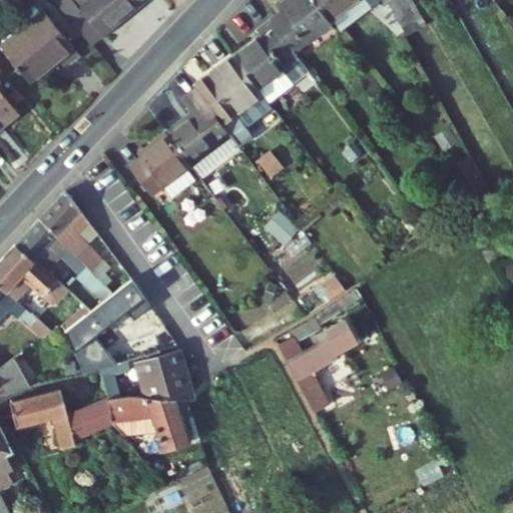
[(71,14),(107,57),(160,16),(146,0),(92,0),(100,9),(88,19),(78,8),(71,14)]
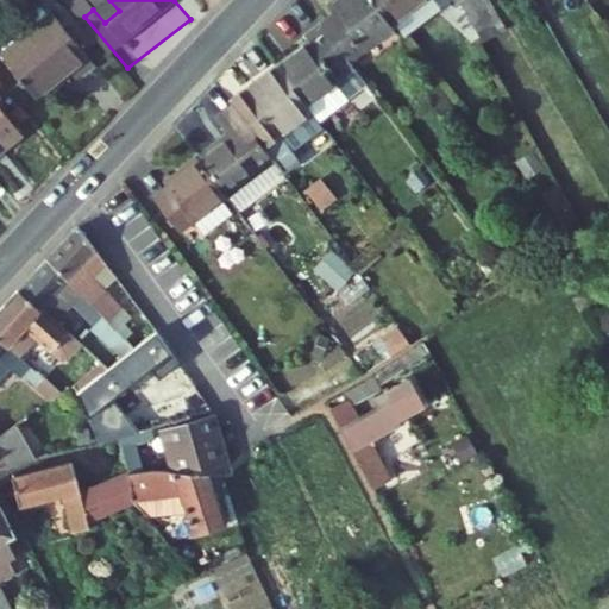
[(399,31),(375,0),(346,0),(333,10),(341,22),(326,33),(351,68),(399,31)]
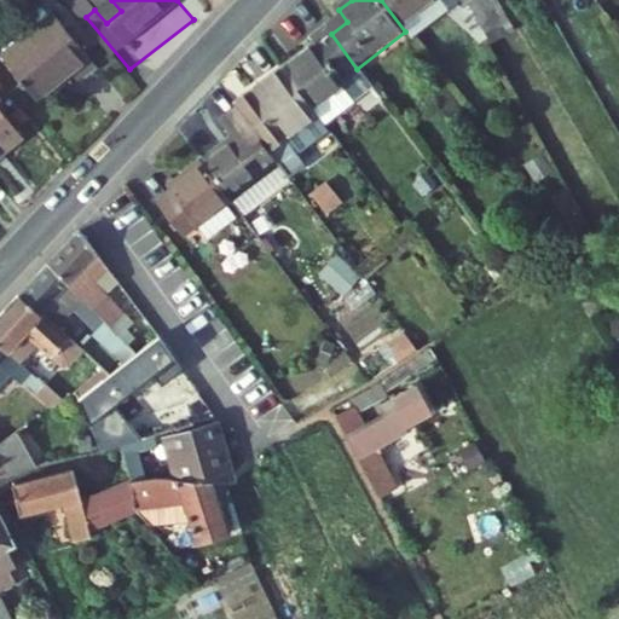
[(455,0),(381,0),(405,32),(414,42),(450,16),(445,9),(455,0)]
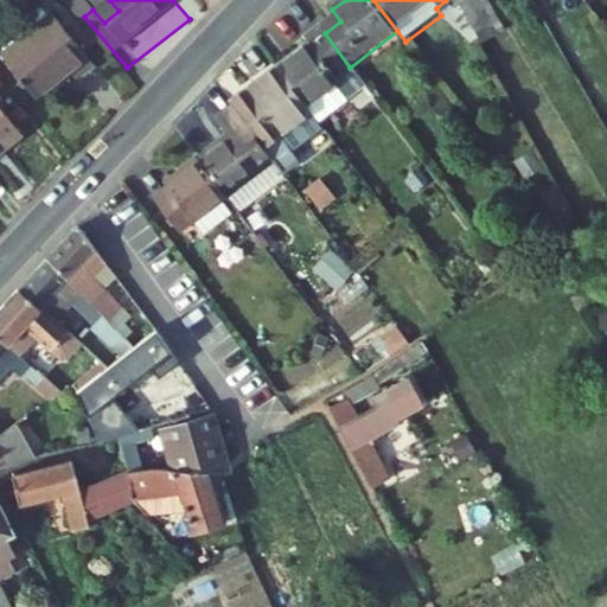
[(29,63),(25,66),(56,106),(89,80),(98,93),(112,83),(70,32),(66,33),(59,25),(52,24),(23,48),(21,55),(29,63)]
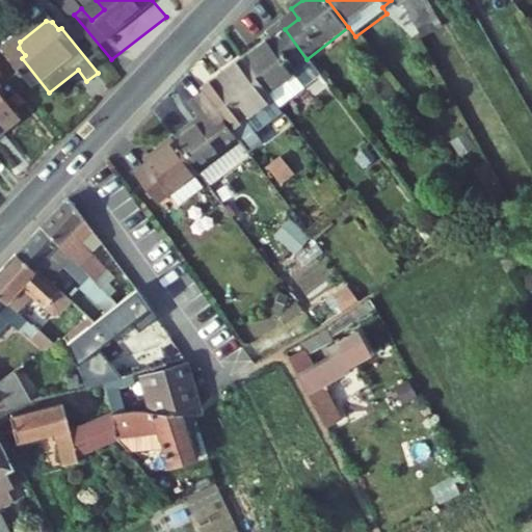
[(314,69),(307,59),(285,29),(271,40),(275,47),(248,65),(277,105),(285,114),(311,96),(299,80),(314,69)]
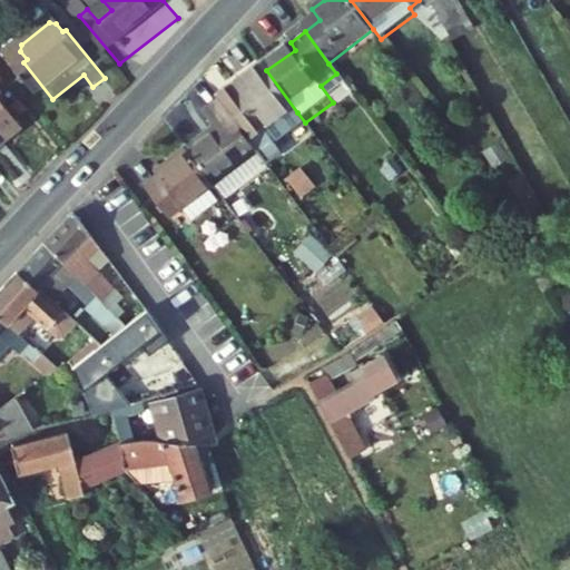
[(297,112),(266,70),(235,92),(242,102),(228,111),(272,172),(286,160),(267,134),(297,112)]
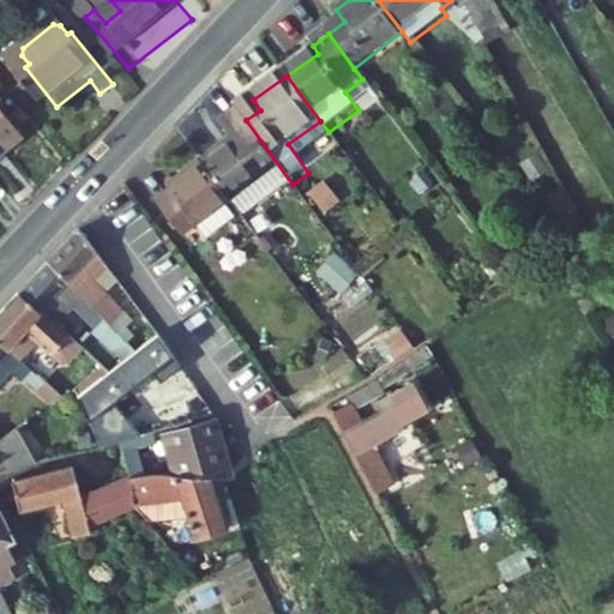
[(260,110),(253,100),(239,112),(246,120),(260,110)]
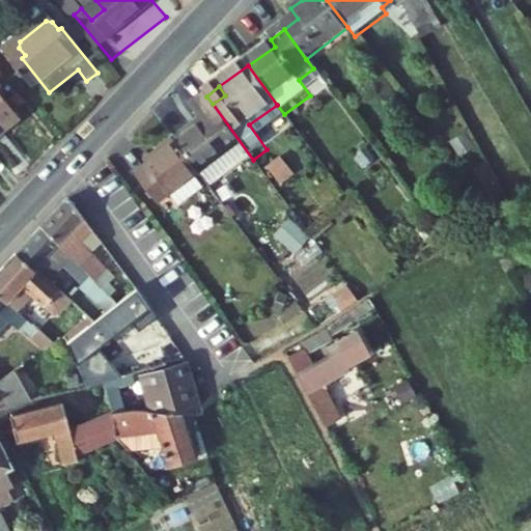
[(0,156),(31,130),(2,95),(0,98),(0,156)]
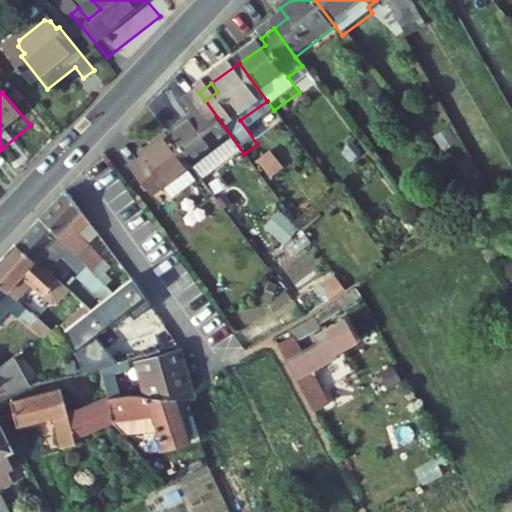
[(244,154),(205,100),(191,110),(200,123),(173,142),(175,144),(198,176),(205,186),(246,156),(244,154)]
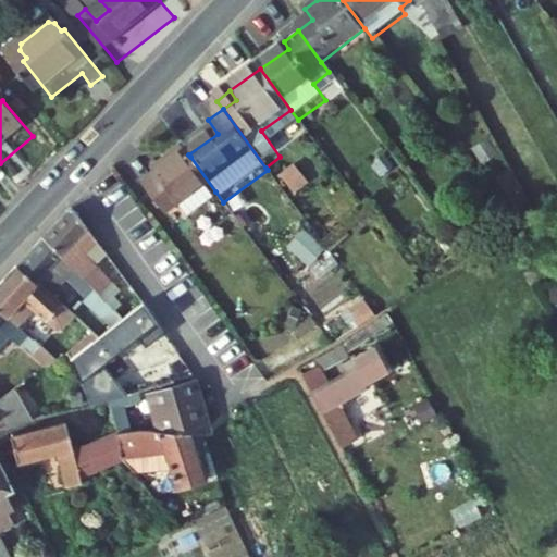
[(215,192),(190,157),(160,180),(163,184),(149,195),(172,224),(192,210),(215,192)]
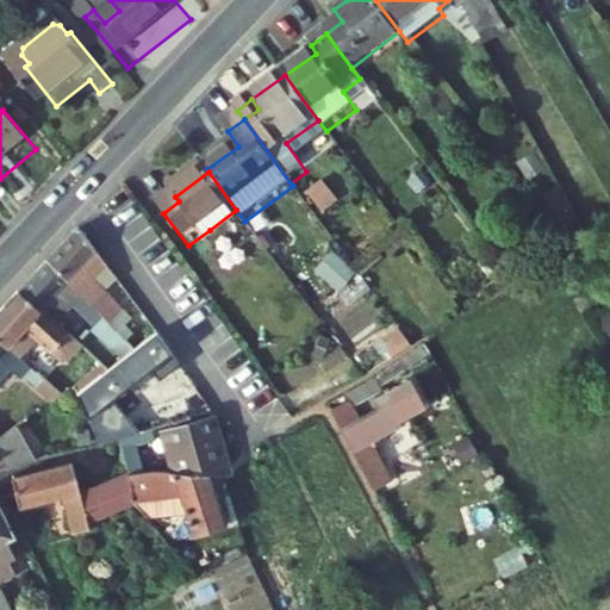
[(244,222),(236,210),(210,230),(221,246),(247,225),(244,222)]
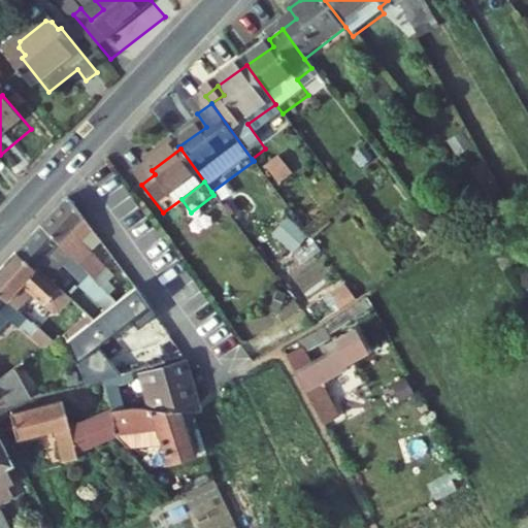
[(83,216),(69,197),(42,222),(101,281),(111,292),(122,283),(110,270),(68,228),(83,216)]
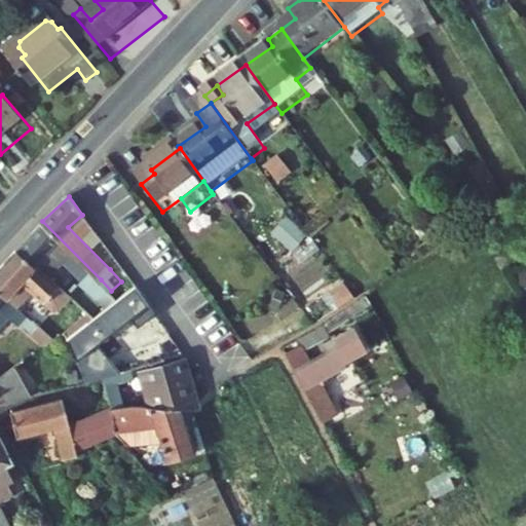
[(101,279),(42,221),(17,243),(61,275),(63,276),(72,267),(92,288),(101,279)]
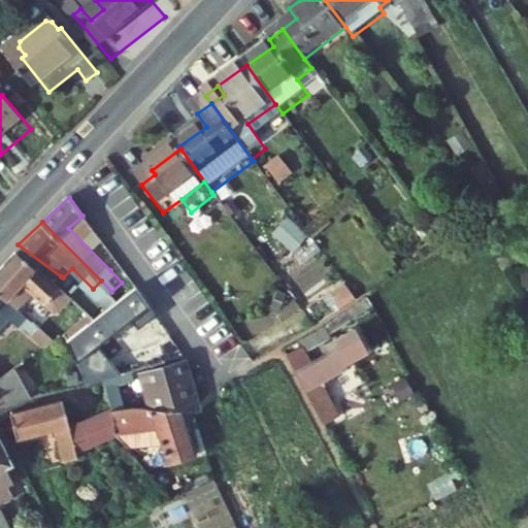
[(283,253),(302,241),(295,227),(275,238),(283,253)]
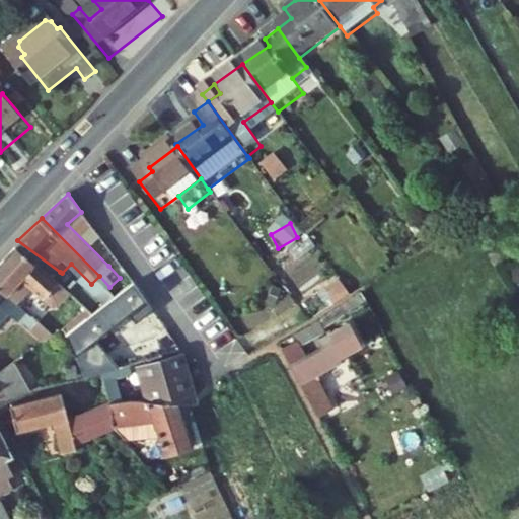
[(60,272),(17,240),(13,243),(0,264),(0,282),(20,298),(27,286),(18,279),(24,270),(48,288),(60,272)]
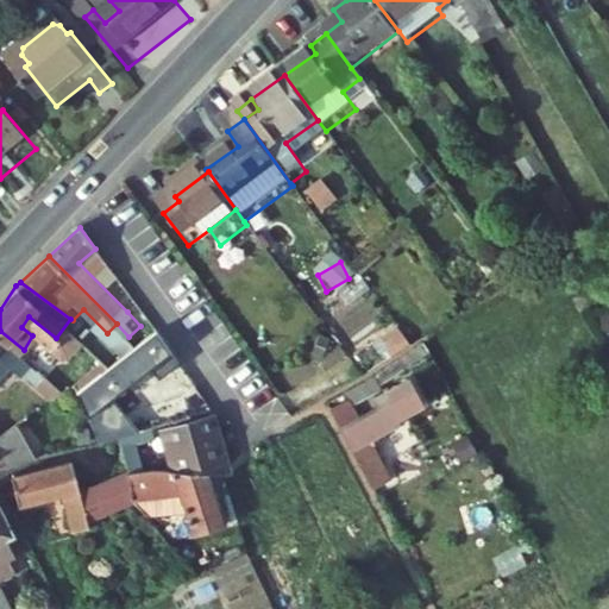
[(353,350),(365,371),(409,346),(399,325),(353,350)]
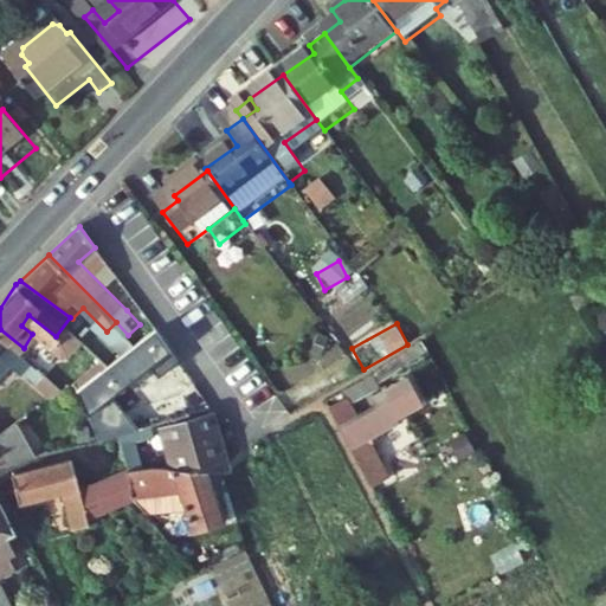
[(33,355),(24,348),(0,329),(0,354),(2,352),(26,366),(27,365),(59,387),(65,395),(77,388),(33,355)]
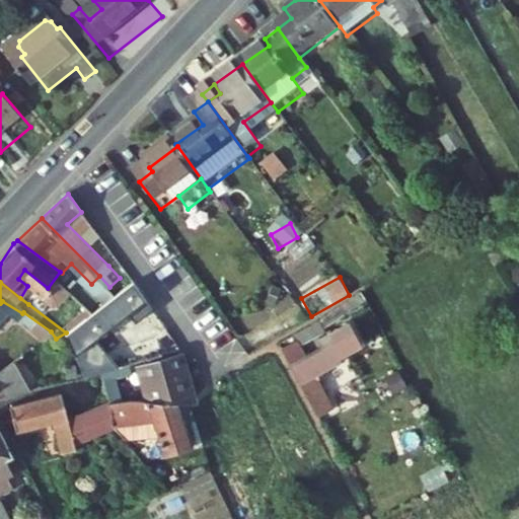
[(146,301),(133,282),(66,332),(83,380),(122,368),(129,366),(160,356),(155,338),(94,357),(89,346),(126,317),(146,301)]
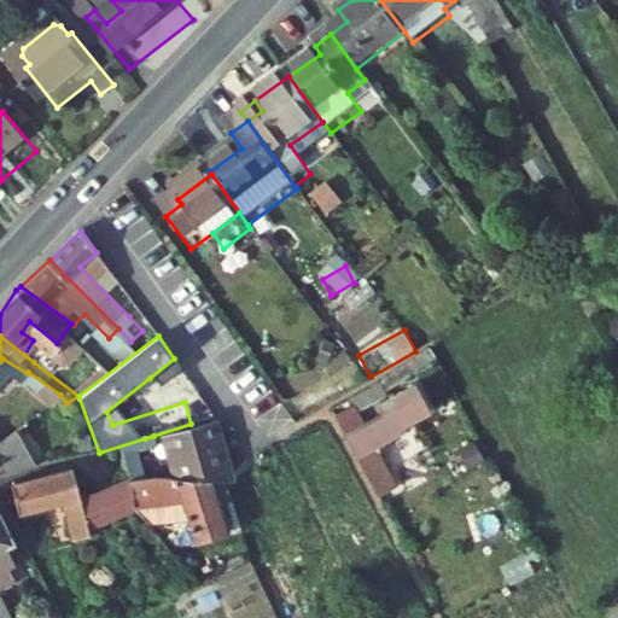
[(89,379),(45,348),(34,362),(79,396),(89,379)]
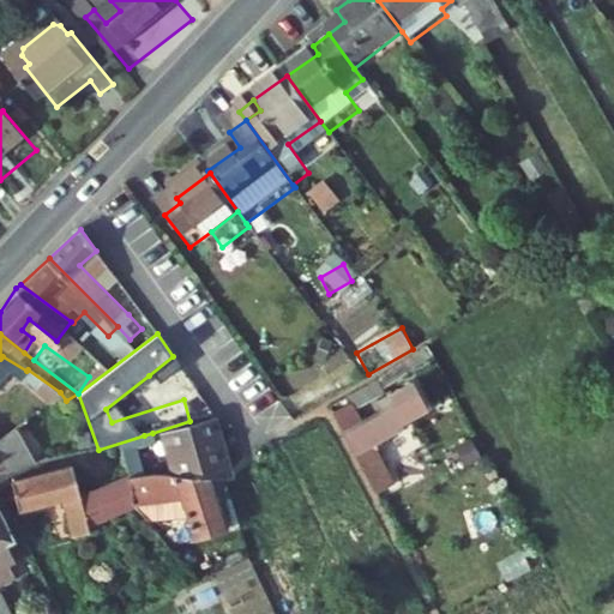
[(173,356),(149,375),(155,381),(168,373),(175,386),(187,378),(173,356)]
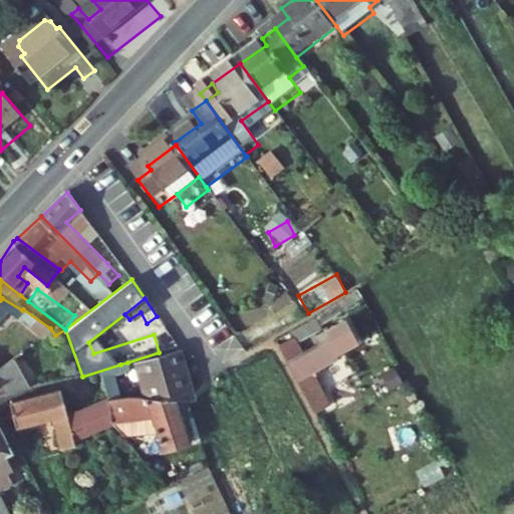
[(295,342),(281,351),(312,407),(327,399),(313,375),(344,357),(341,352),(363,340),(351,318),(320,335),(324,342),(302,355),(295,342)]
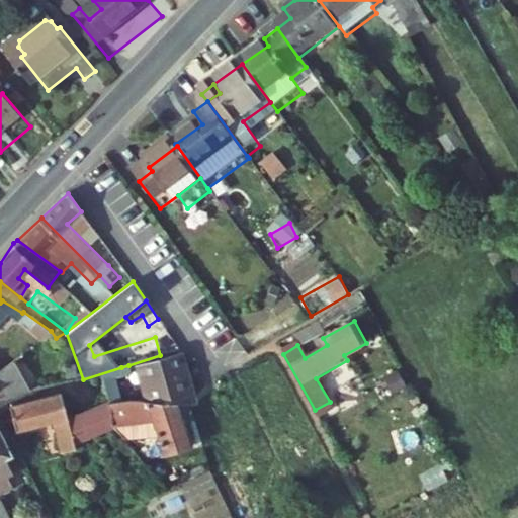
[(189,404),(174,354),(139,366),(150,402),(176,403),(187,404),(189,404)]
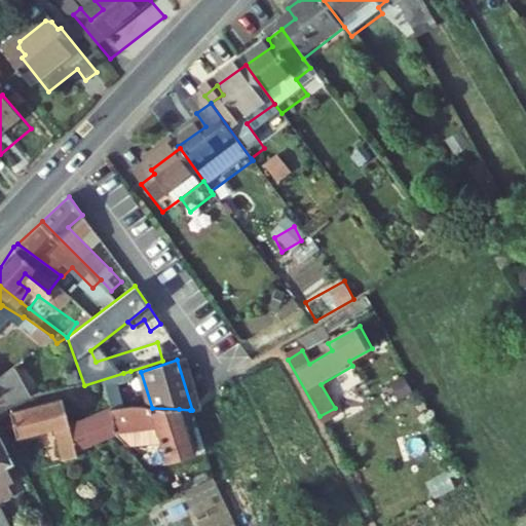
[(0,379),(0,402),(4,401),(7,405),(33,396),(13,372),(0,379)]
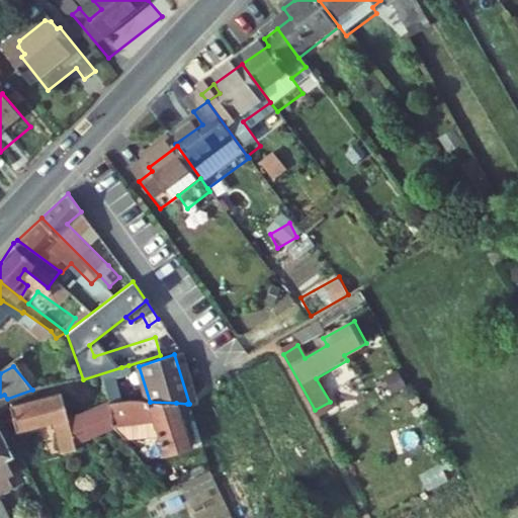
[(59,441),(75,436),(68,418),(61,393),(5,410),(0,411),(0,414),(10,435),(53,421),(59,441)]
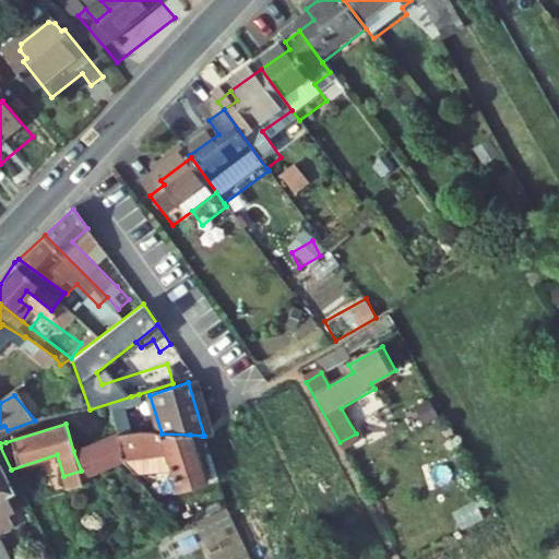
[(123,461),(122,458),(116,437),(115,433),(73,451),(81,471),(84,484),(104,478),(129,467),(123,461)]
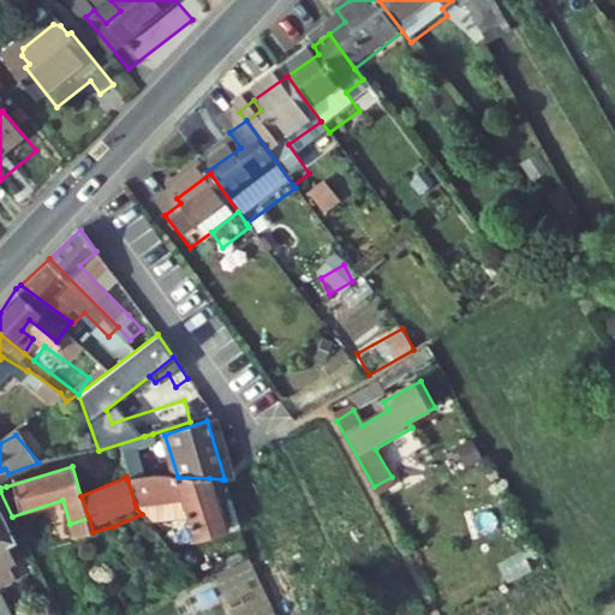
[(226,535),(209,478),(178,477),(153,477),(127,481),(135,503),(136,507),(142,514),(145,521),(189,520),(195,542),(226,535)]
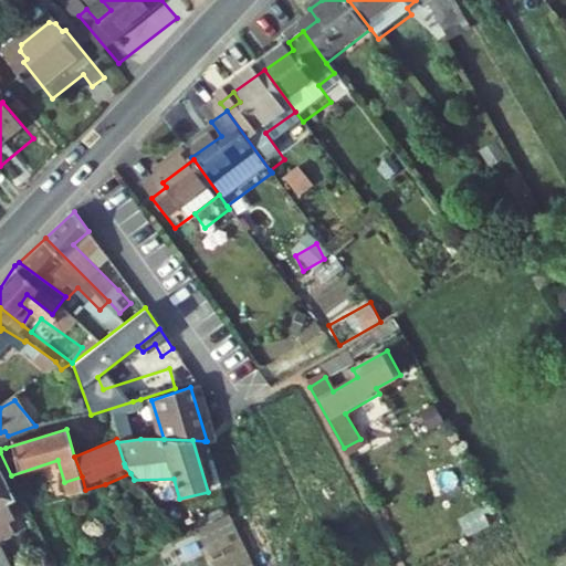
[(13,498),(0,470),(0,538),(13,532),(8,520),(13,516),(7,501),(13,498)]
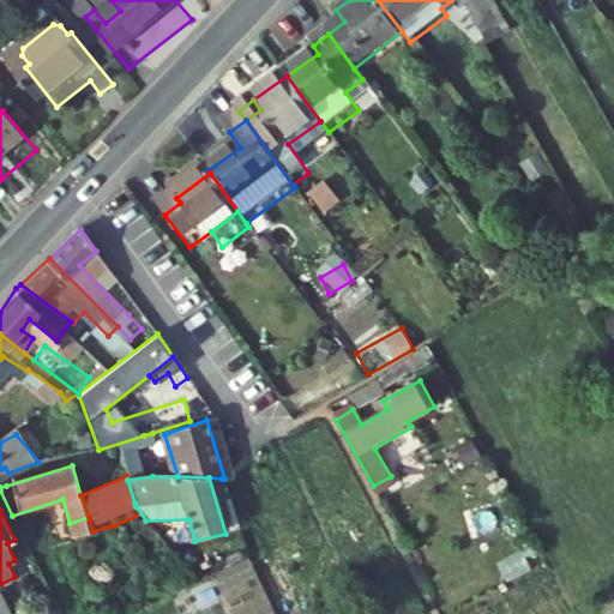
[(74,540),(70,523),(52,530),(56,546),(74,540)]
